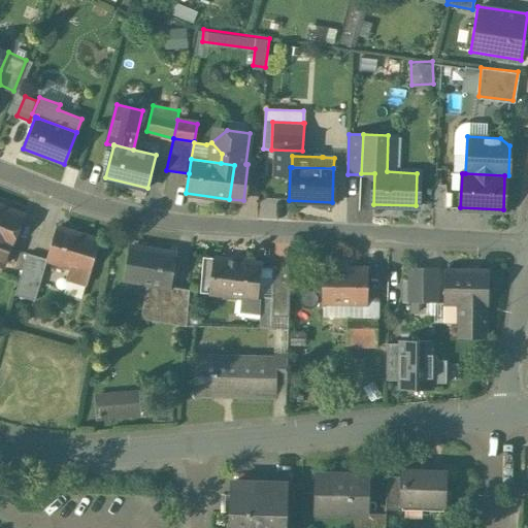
[(23,215),(0,204),(0,264),(2,265),(23,215)]
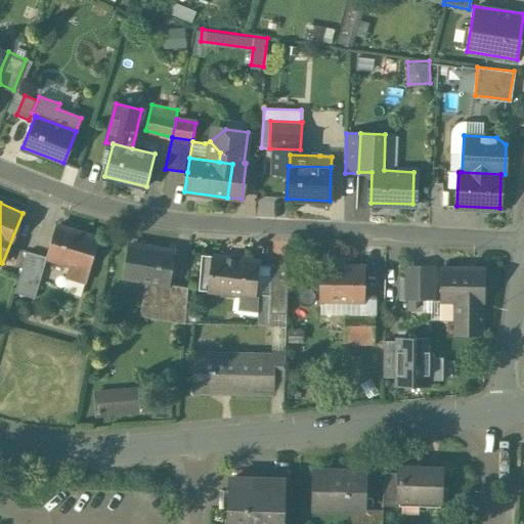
[(97,238),(56,225),(46,258),(70,265),(66,276),(84,282),(97,238)]
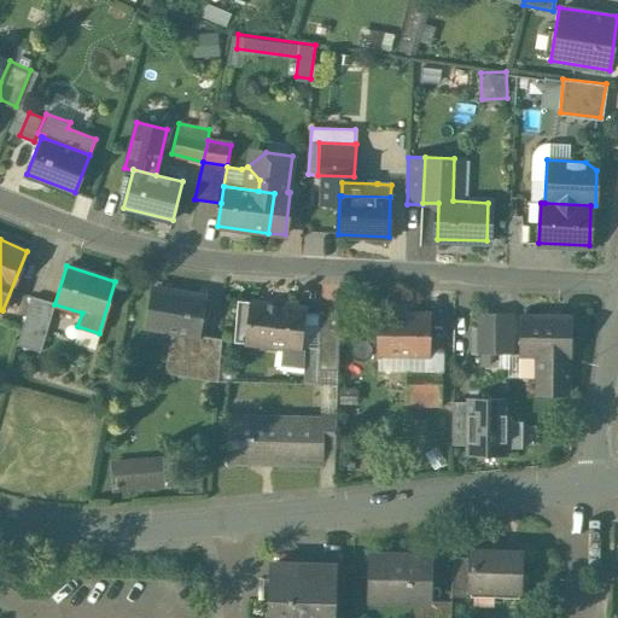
[(204,296),(153,289),(147,327),(197,336),(204,296)]
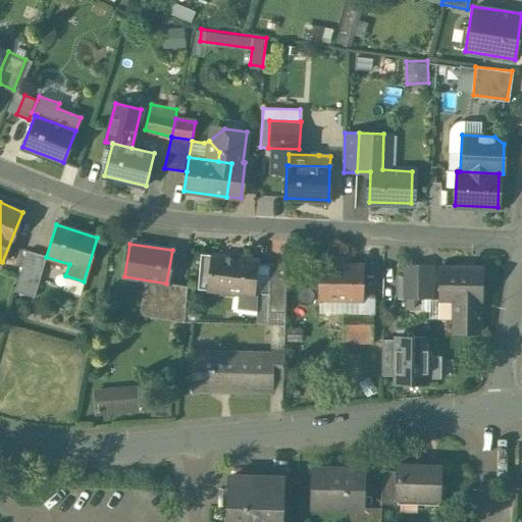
[(46,257),(27,250),(18,277),(38,283),(46,257)]
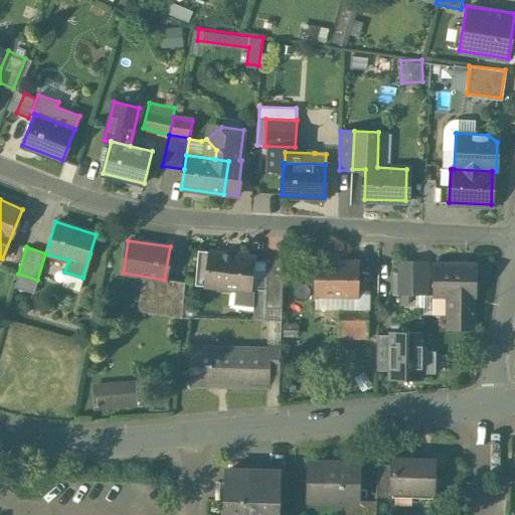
[(209,252),(199,251),(196,284),(205,285),(209,252)]
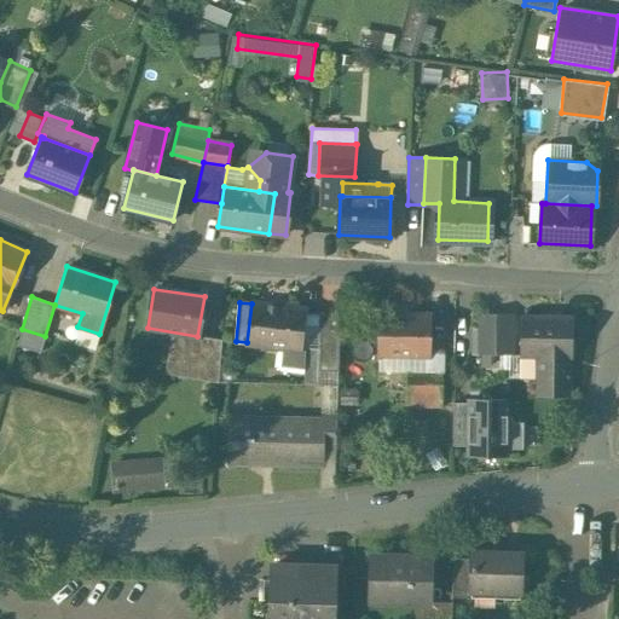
[(305,308),(252,302),(252,304),(247,342),(247,343),(300,350),(304,313),(305,308)]
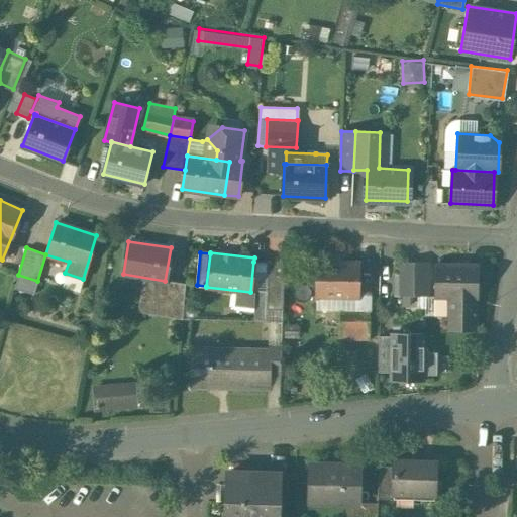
[(268,262),(253,262),(250,292),(254,293),(254,291),(267,291),(268,262)]
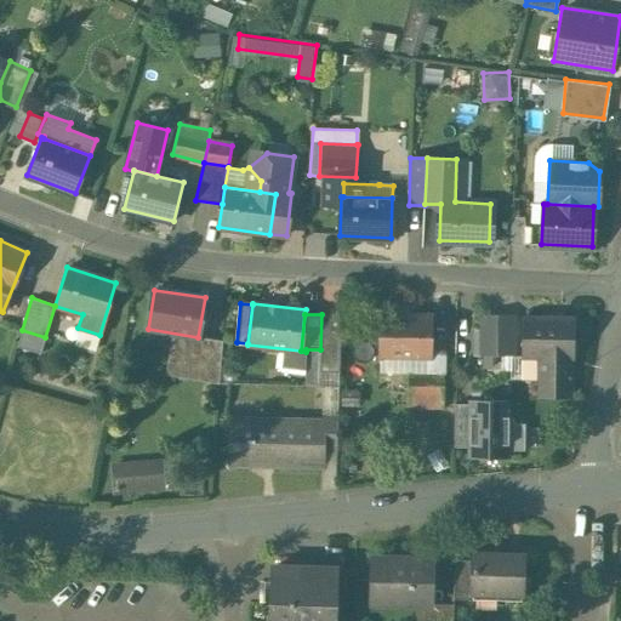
[(341,315),(322,314),(320,349),(319,371),(339,372),(341,315)]
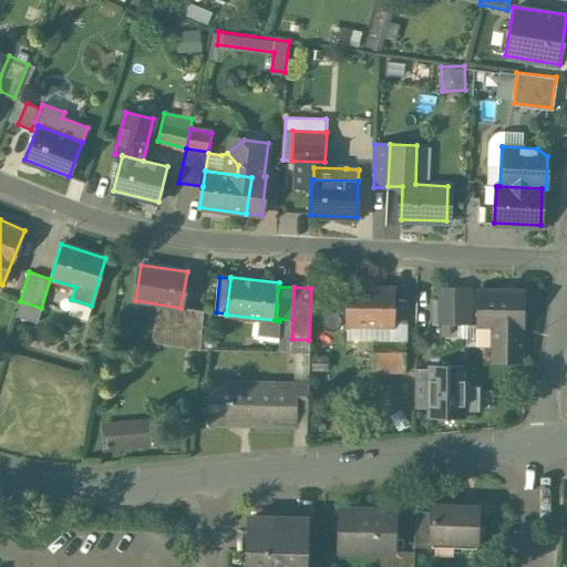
[(394,289),(348,288),(347,325),(393,325),(394,289)]
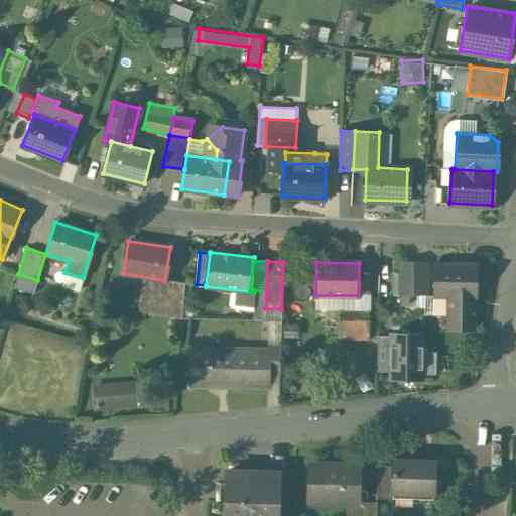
[(477,264),(434,263),(433,296),(474,297),(476,297),(477,264)]
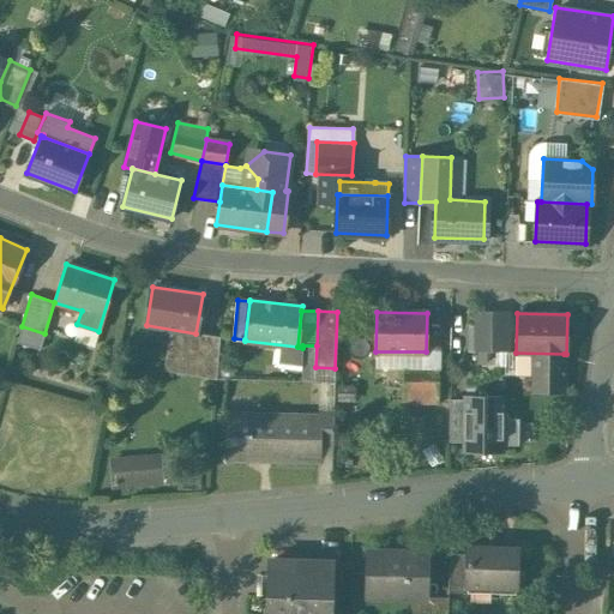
[(506,323),(477,323),(477,350),(506,350),(506,323)]
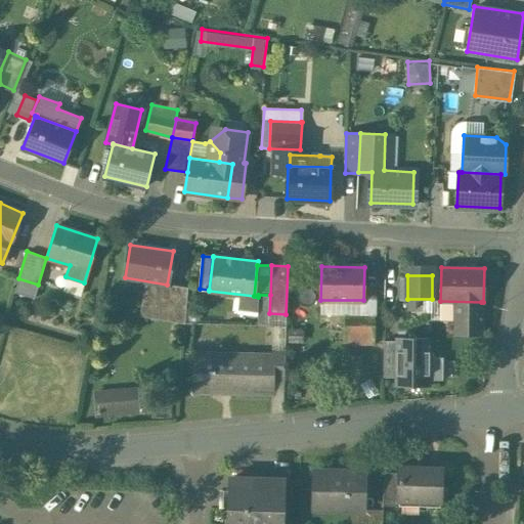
[(38,285),(18,278),(14,293),(34,299),(38,285)]
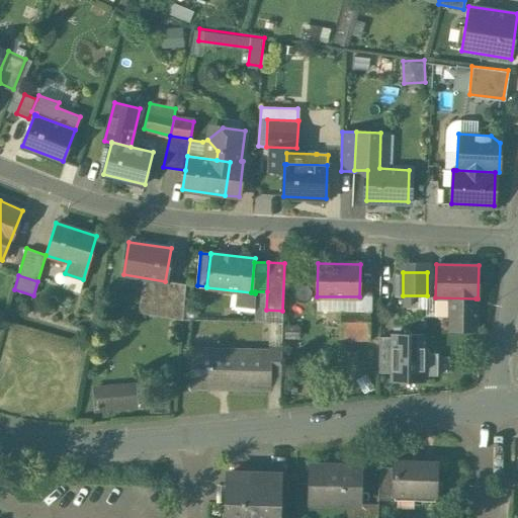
[(267,291),(255,291),(255,293),(254,321),(266,322),(266,310),(267,291)]
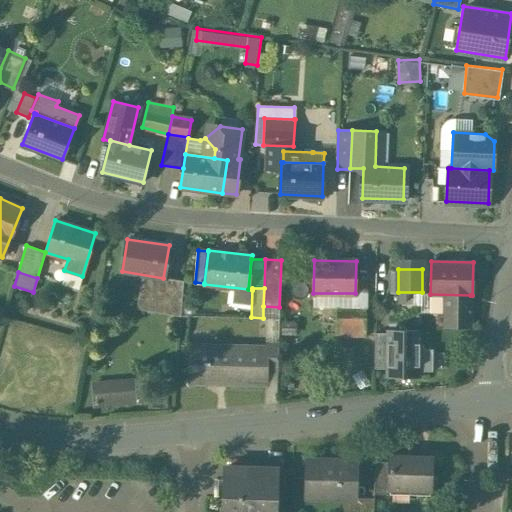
[(174,296),(146,291),(143,309),(171,314),(174,296)]
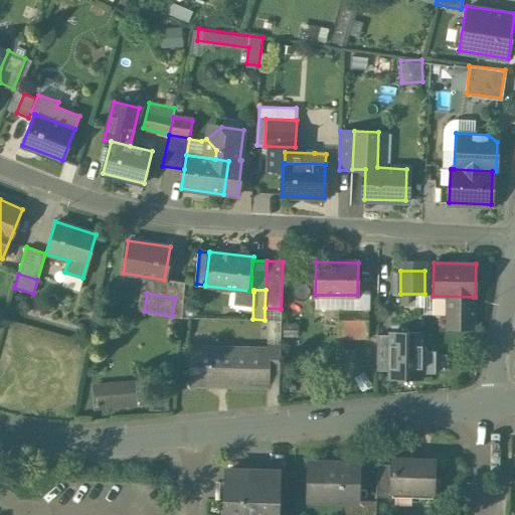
[(473,297),(433,296),(448,297),(447,327),(473,327),(473,297)]
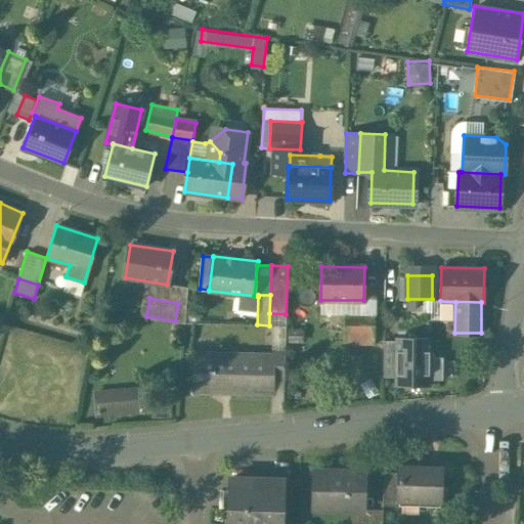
[(374,316),(345,316),(345,343),(373,343),(374,316)]
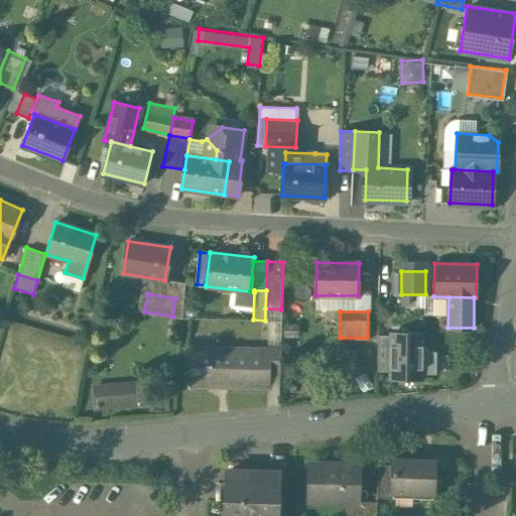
[(390,323),(390,334),(380,334),(381,369),(392,368),(392,378),(445,377),(444,348),(432,348),(431,320),(390,323)]
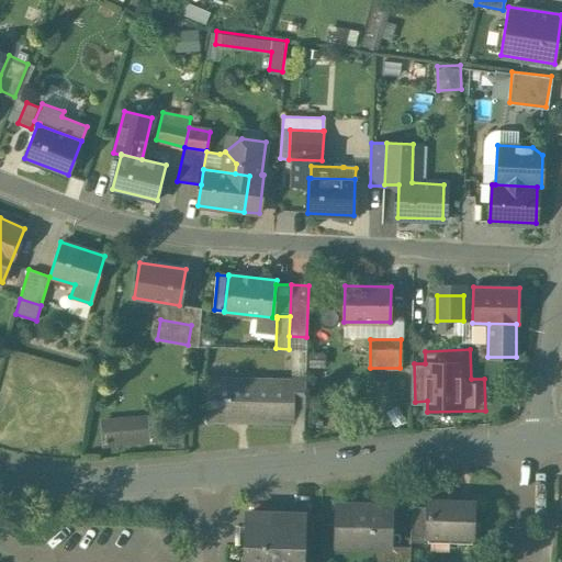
[(305,378),(291,377),(291,382),(292,382),(292,406),(304,407),(305,378)]
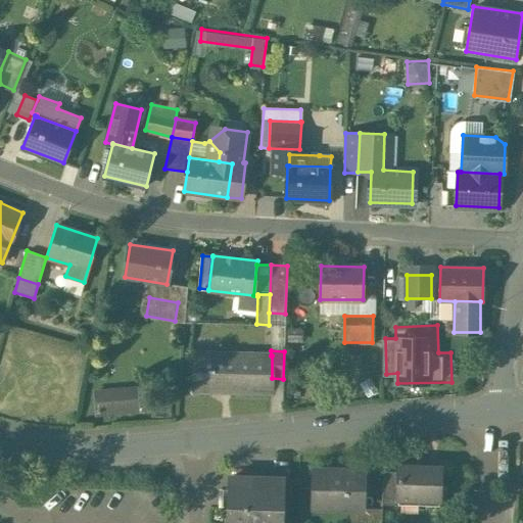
[(271,355),(195,353),(194,390),(209,390),(209,388),(229,389),(229,391),(271,392),(272,378),(272,355),(271,355)]
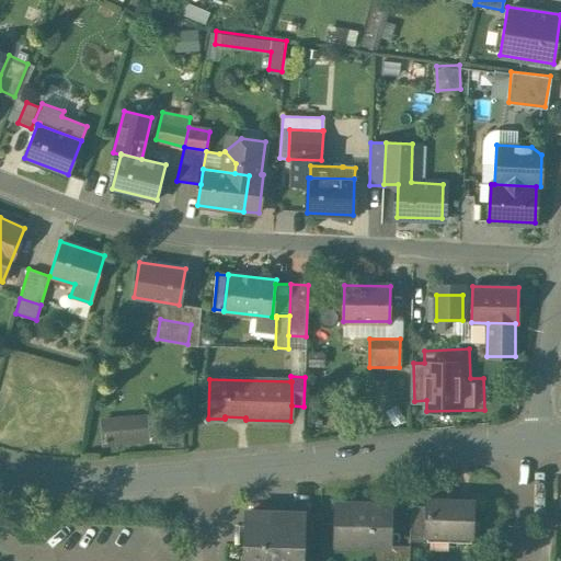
[(145,421),(102,423),(103,446),(146,444),(145,421)]
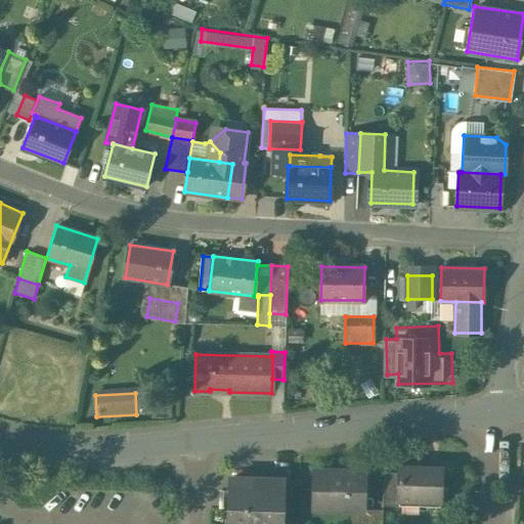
[(442,466),(399,465),(398,473),(397,501),(399,501),(440,503),(442,466)]
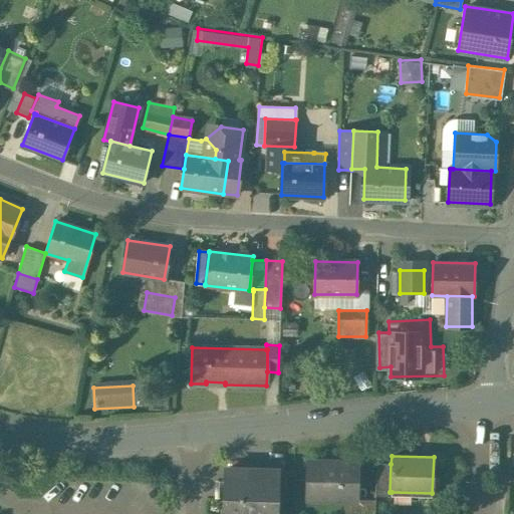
[(356,463),(309,461),(308,491),(326,492),(325,498),(355,499),(356,463)]
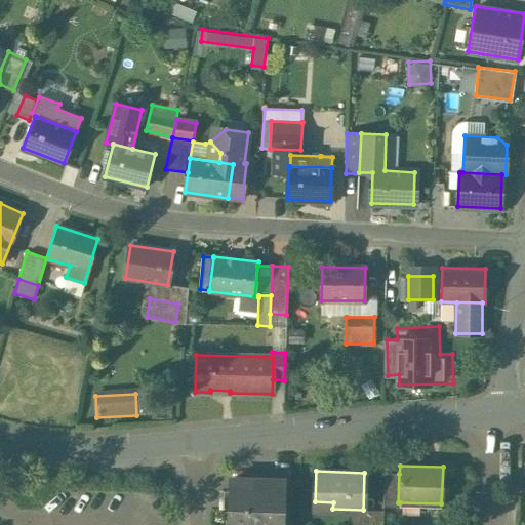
[(399,474),(385,473),(384,506),(400,507),(400,502),(398,502),(399,474)]
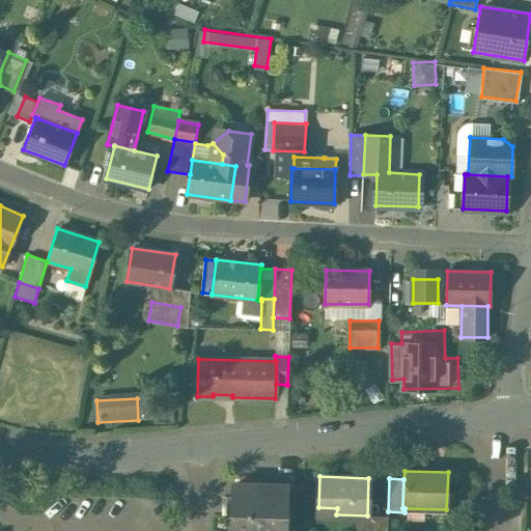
[(261,485),(230,485),(228,530),(287,530),(289,486),(270,486),(261,486),(261,485)]
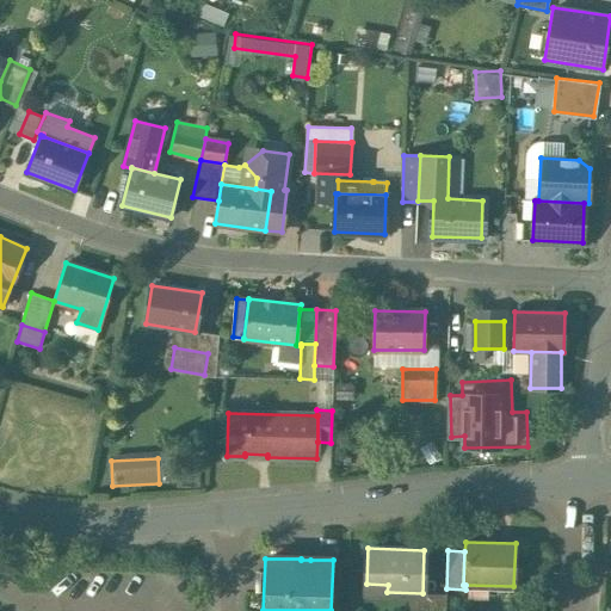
[(445,610),(445,602),(420,600),(419,610),(445,610)]
